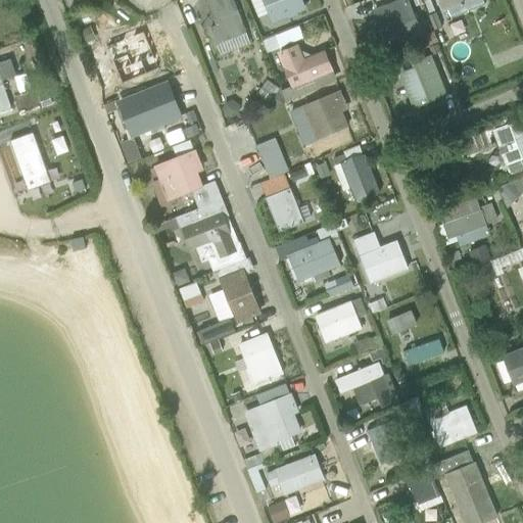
[(220,56),(249,45),(232,0),(205,0),(216,26),(209,29),(220,56)]
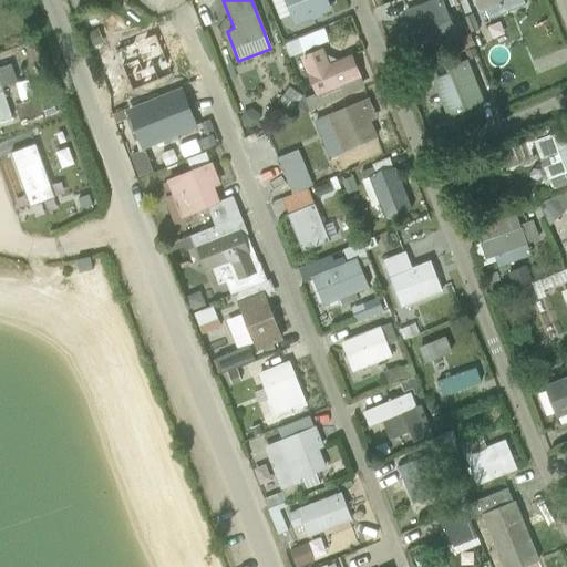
[(322,14),(332,11),(327,0),(271,0),(280,20),(290,16),(295,27),(311,20),(311,22),(323,18),(322,14)]
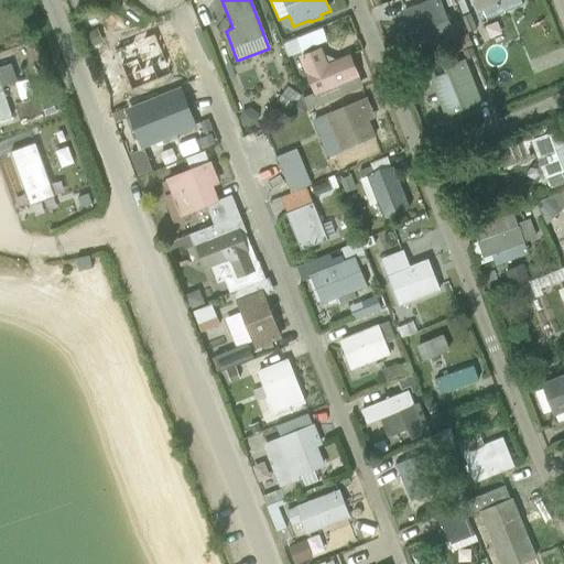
[(419,54),(455,39),(440,0),(430,0),(402,11),(419,54)]
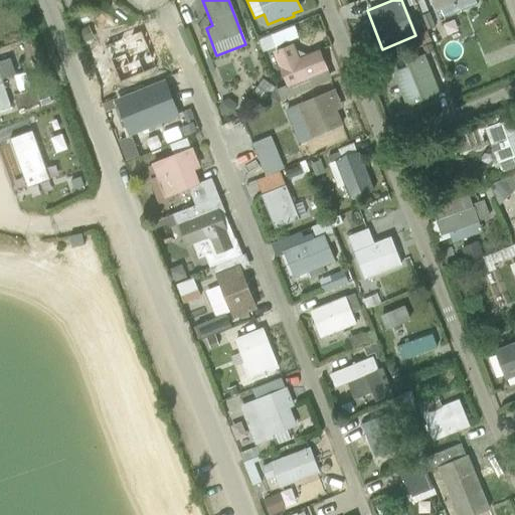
[(474,0),(428,0),(435,13),(445,9),(446,11),(441,13),(445,22),(449,20),(450,22),(479,9),(474,0)]
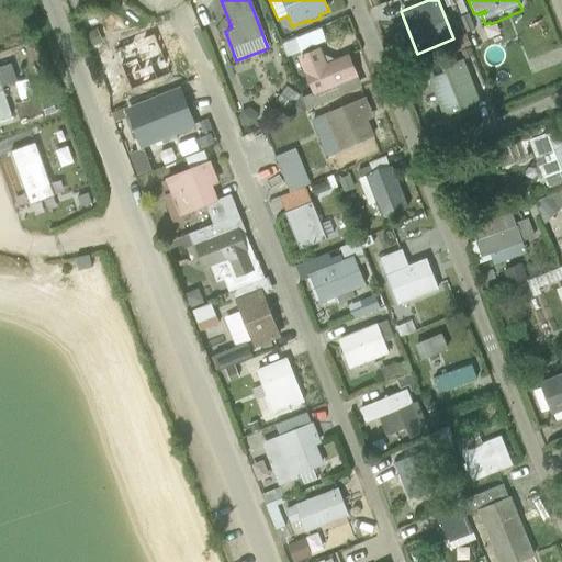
[(91,48),(103,44),(97,29),(85,33),(91,48)]
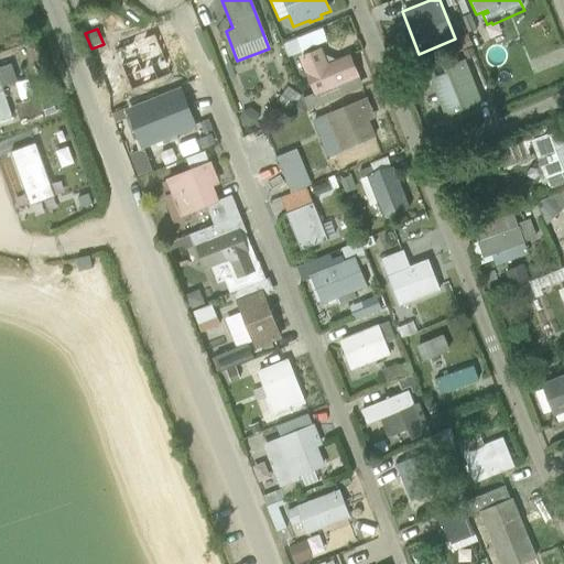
[(140,90),(175,76),(161,39),(158,41),(153,31),(133,39),(138,49),(119,56),(125,71),(131,68),(140,90)]
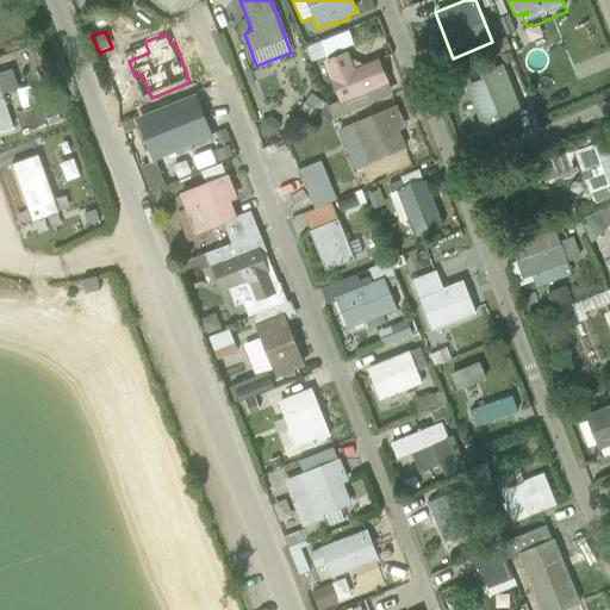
[(310,62),(327,57),(322,43),(305,49),(310,62)]
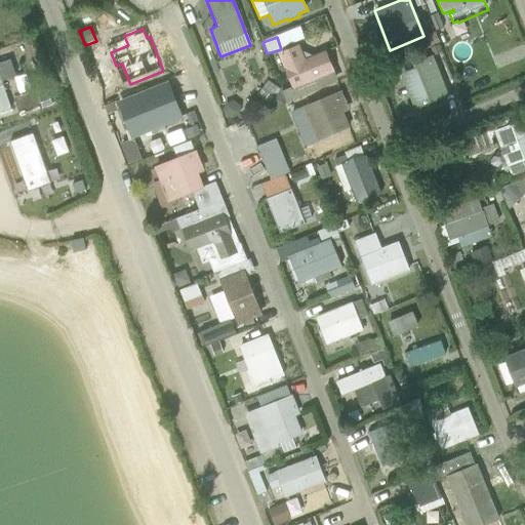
[(289,103),(338,82),(326,51),(306,59),(298,45),(277,53),(292,87),(281,91),(286,104),(289,103)]
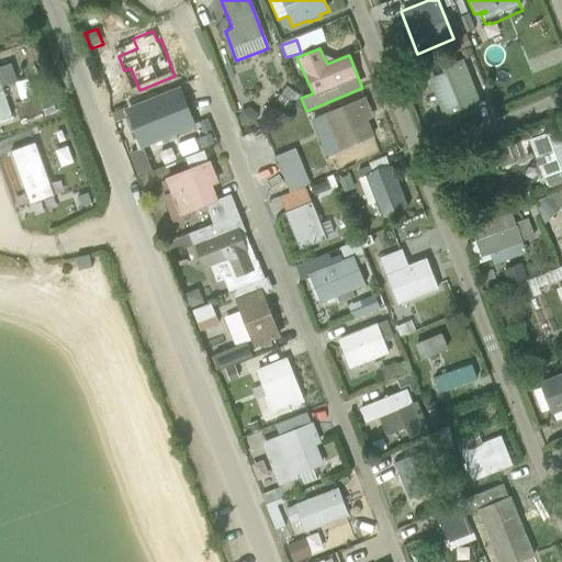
[(444,119),(481,104),(463,59),(441,68),(444,74),(428,79),(444,119)]
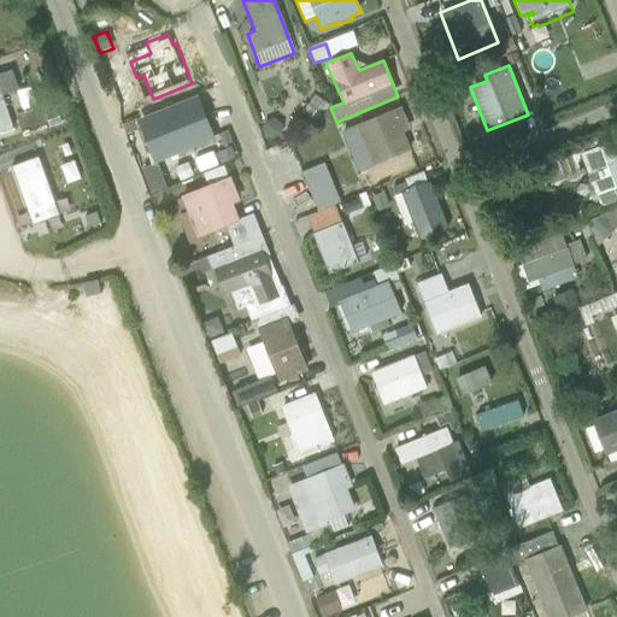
[(0,130),(16,125),(0,78),(0,130)]
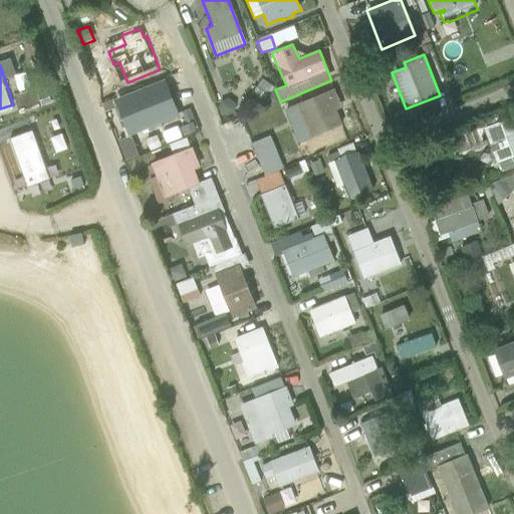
[(267,106),(280,101),(275,89),(262,79),(250,96),(267,106)]
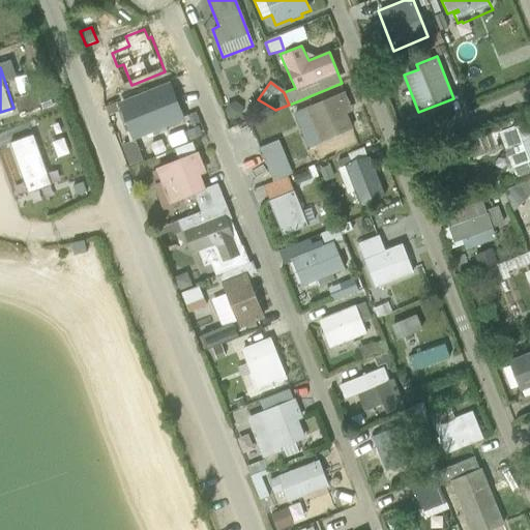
[(134,140),(184,119),(171,83),(119,104),(126,121),(123,123),(127,133),(129,131),(134,140)]
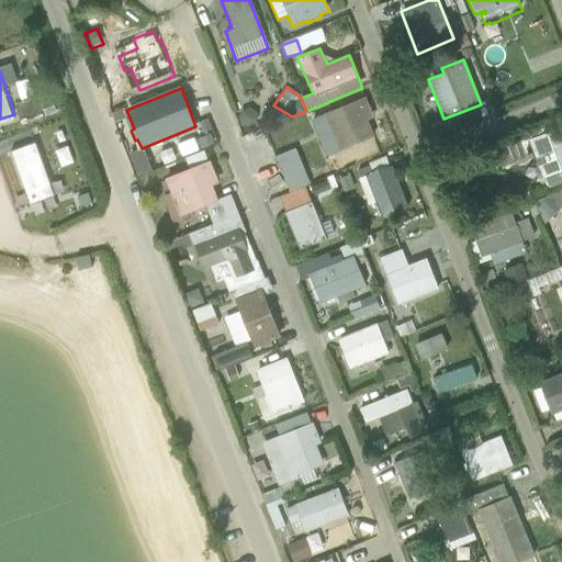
[(339,153),(374,137),(359,100),(323,114),(339,153)]
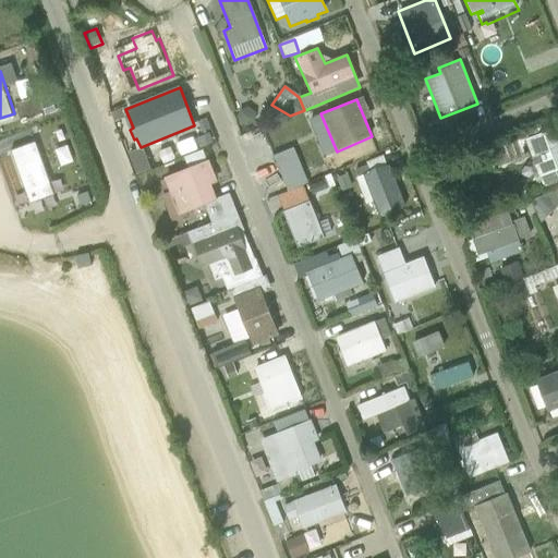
[(307,109),(304,110),(290,116),(293,124),(298,123),(299,126),(313,121),(307,109)]
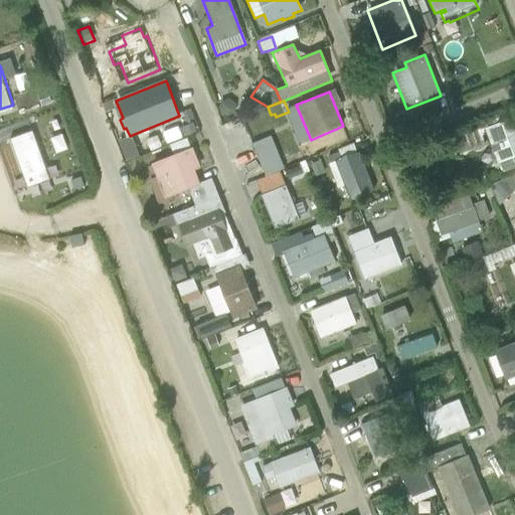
[(514,164),(513,158),(514,157),(514,118),(487,128),(485,122),(446,135),(453,154),(458,156),(471,151),(473,153),(475,153),(478,153),(481,152),(484,150),(486,148),(482,136),(483,136),(483,134),(485,134),(484,131),(496,162),(493,163),(495,169),(499,167),(501,173),(514,167),(514,164)]
